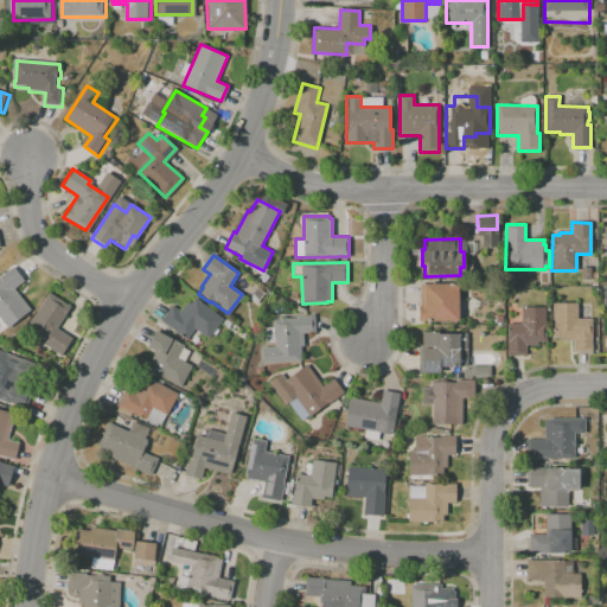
[(18,291),(34,312),(11,330),(0,315),(0,282),(2,281),(1,280),(17,268),(27,282),(18,291)]
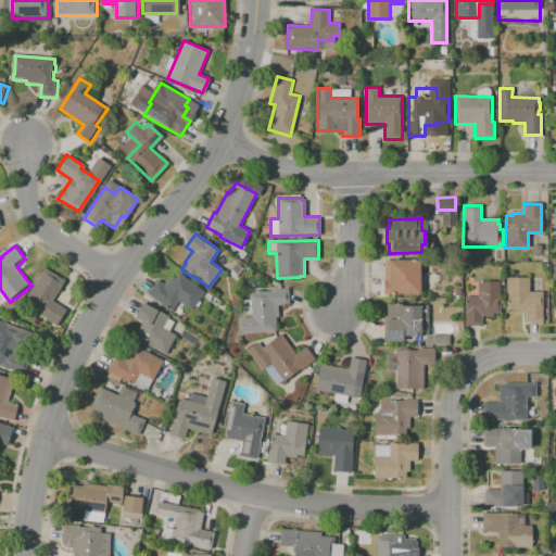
[(419,294),(383,294),(383,279),(384,279),(384,260),(418,260),(419,294)]
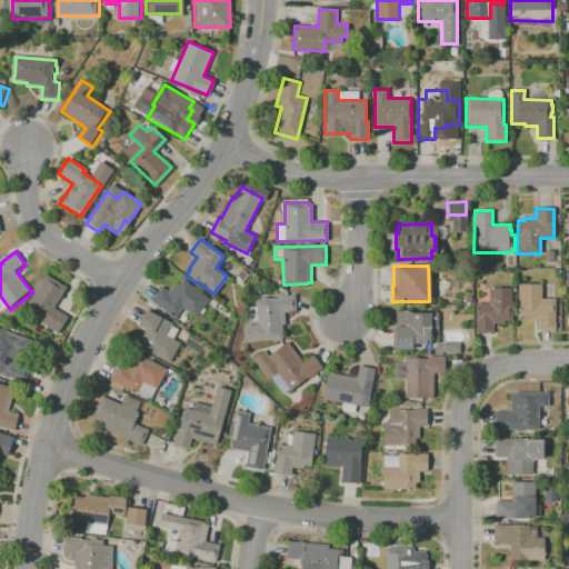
[(69,318),(59,333),(45,323),(47,320),(28,309),(48,276),(65,287),(52,307),(69,318)]
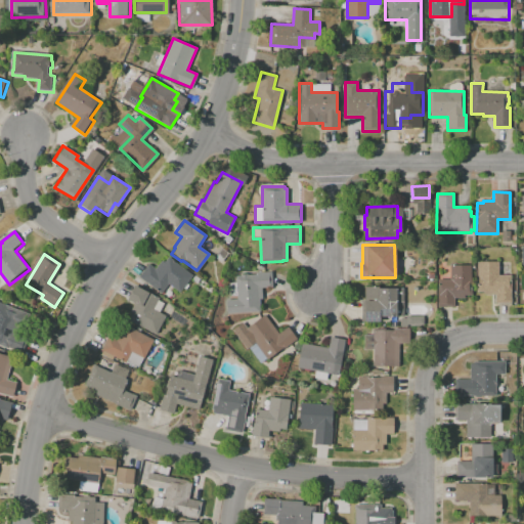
[(137,276),(147,263),(155,268),(162,259),(165,262),(168,257),(191,273),(179,292),(167,284),(161,293),(137,276)]
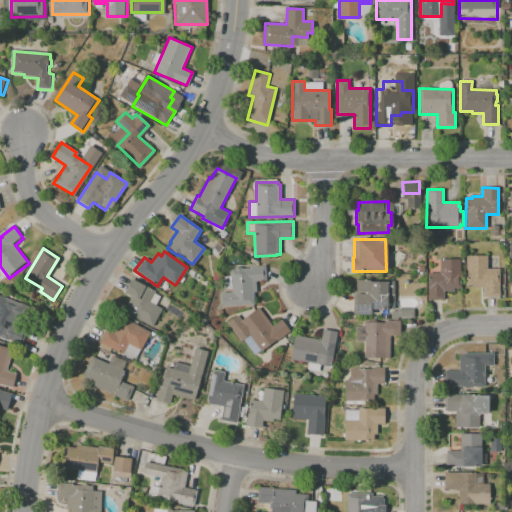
[(466,255),(487,255),(486,269),(499,269),(499,296),(483,296),(483,288),(473,288),(473,285),(466,284),(466,255)]
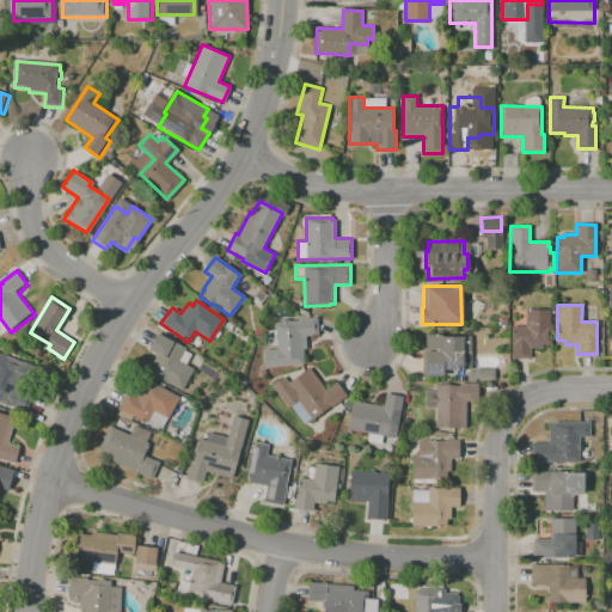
[(549,310),(550,347),(530,347),(530,357),(512,357),(510,325),(525,325),(525,310),(549,310)]
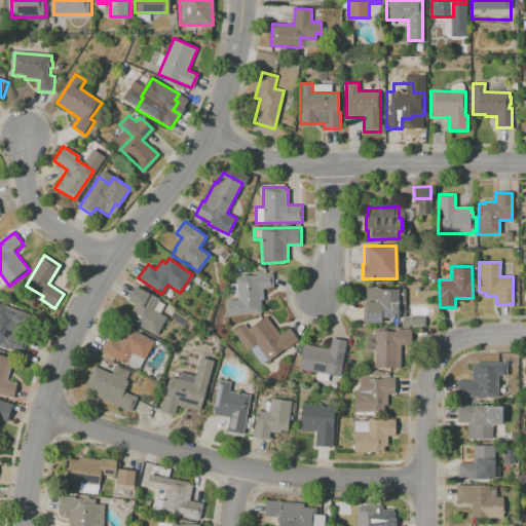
[(236,277),(271,274),(272,288),(262,289),(263,301),(260,301),(261,312),(226,314),(225,301),(238,300),(236,277)]
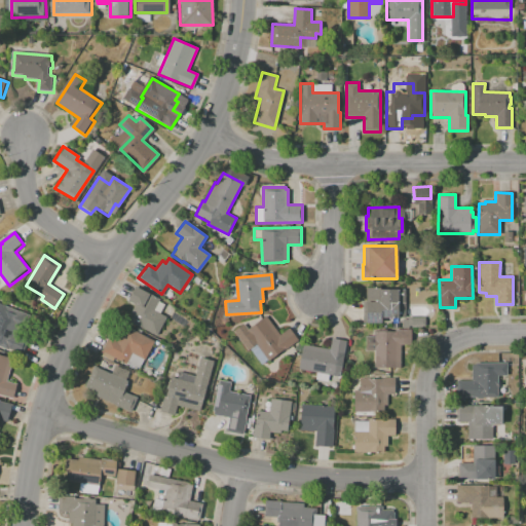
[(155,335),(128,324),(132,315),(129,313),(134,303),(128,301),(135,288),(159,298),(157,302),(163,304),(159,313),(164,315),(155,335)]
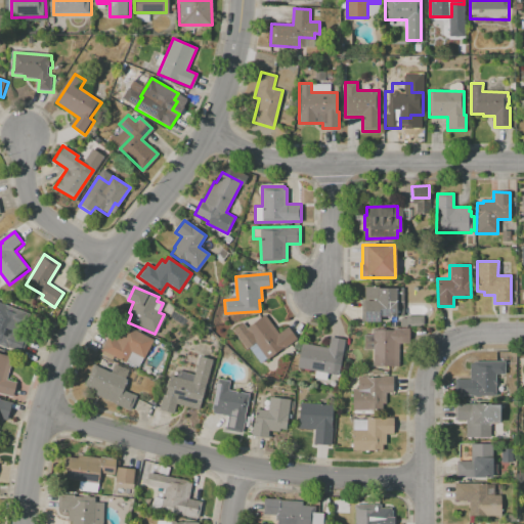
[(403,289),(403,316),(379,316),(379,321),(361,322),(361,301),(364,301),(364,287),(379,287),(379,289),(403,289)]
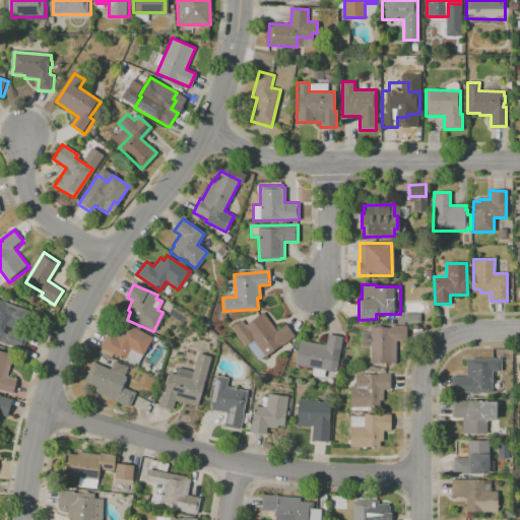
[(0,342),(0,301),(21,310),(21,309),(31,313),(27,324),(21,322),(17,333),(30,337),(24,350),(11,346),(11,347),(0,342)]
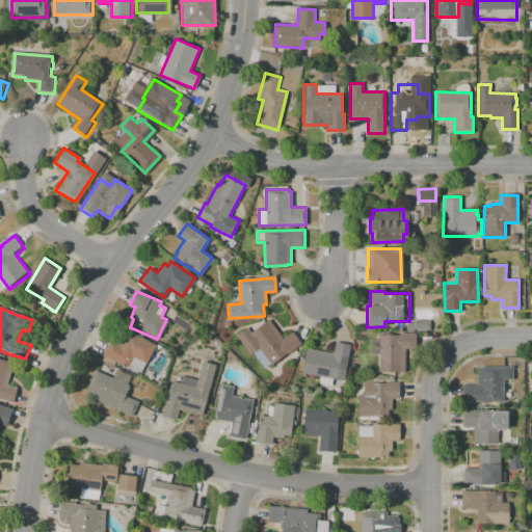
[(268,319),(283,339),(292,331),(301,343),(272,366),(248,335),(268,319)]
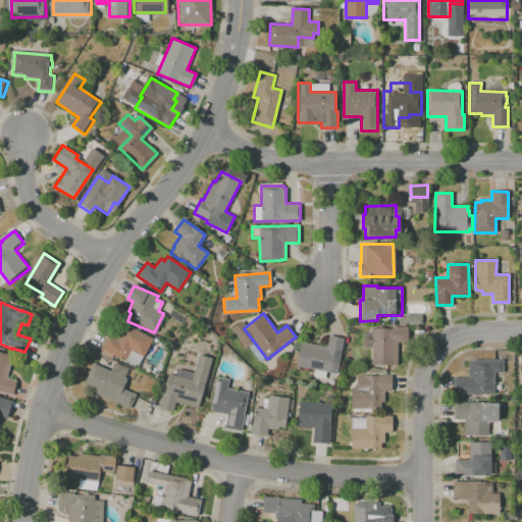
[(421,323),(405,323),(405,315),(421,315),(421,323)]
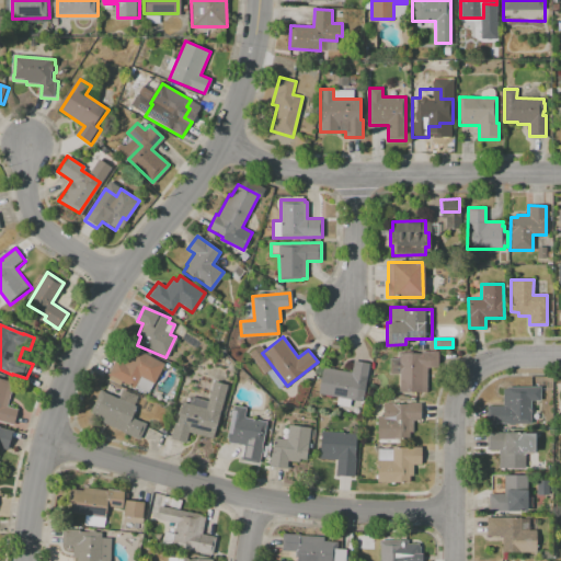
[(109,375),(115,359),(124,363),(128,353),(133,354),(135,348),(164,362),(155,384),(152,384),(148,392),(109,375)]
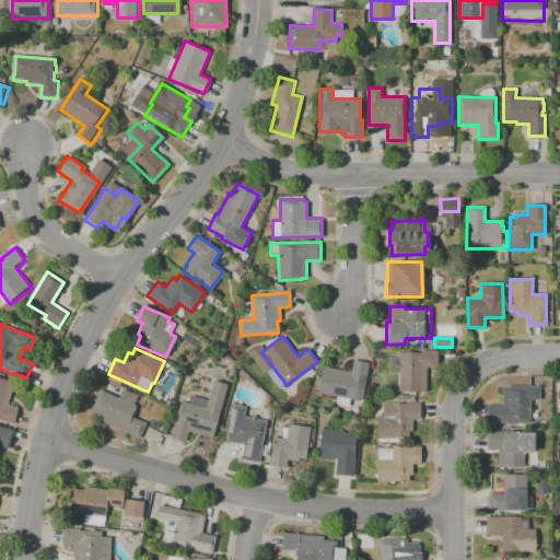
[(426,391),(399,392),(399,374),(389,374),(389,358),(399,358),(399,352),(420,352),(420,350),(438,350),(438,366),(426,366),(426,391)]
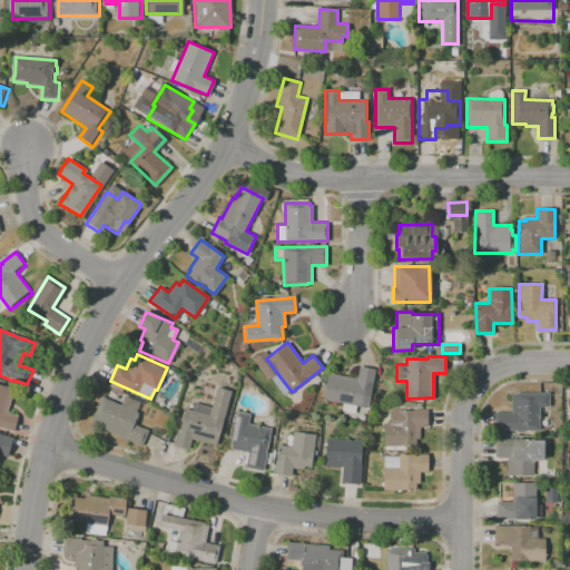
[(328,373),(357,379),(360,365),(374,369),(370,397),(365,396),(363,408),(323,400),(328,373)]
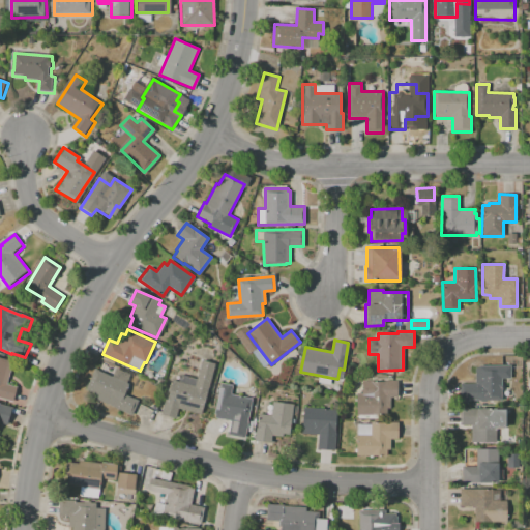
[(0,357),(17,362),(9,385),(20,388),(16,403),(0,399),(0,357)]
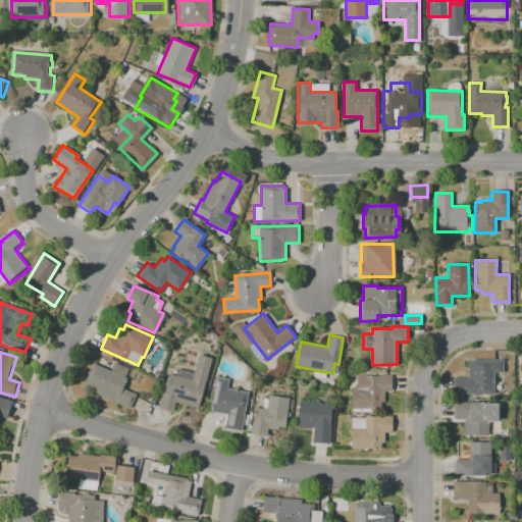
[(197,408),(175,403),(173,412),(158,408),(162,393),(164,393),(169,375),(175,376),(177,370),(193,374),(198,355),(210,358),(197,408)]
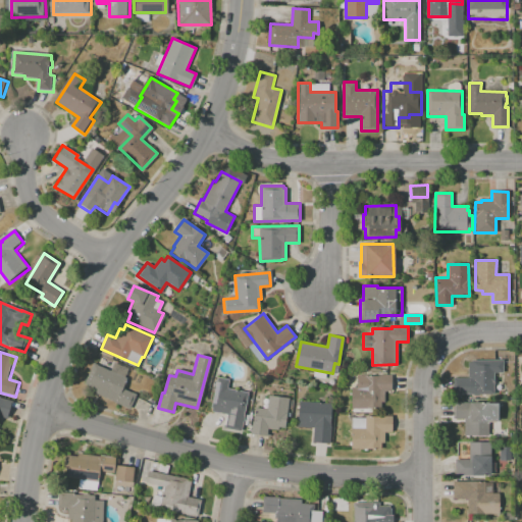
[(456,395),(456,377),(468,377),(468,360),(503,360),(503,373),(494,373),(494,395),(456,395)]
